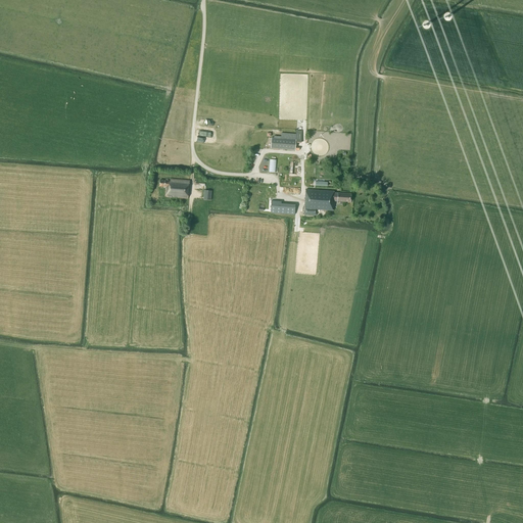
[(271,138),(271,148),(295,150),(296,140),(271,138)]
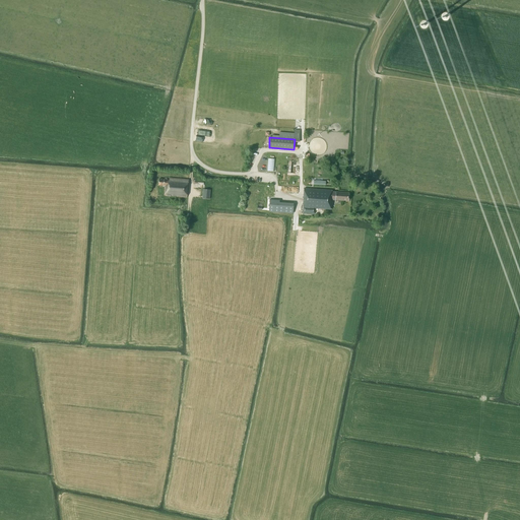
[(165,196),(187,197),(188,180),(187,180),(172,178),(172,177),(169,177),(169,180),(167,180),(167,178),(165,178),(165,179),(158,179),(158,185),(166,186),(165,196)]
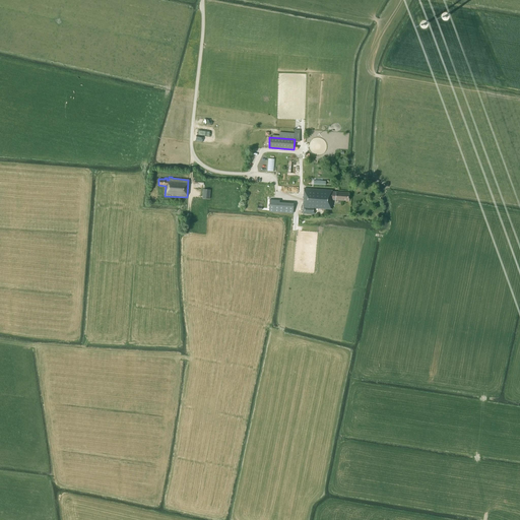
[(303,207),(303,213),(314,214),(315,208),(331,209),(331,199),(349,201),(349,193),(335,192),(332,192),(332,190),(304,188),(303,207)]
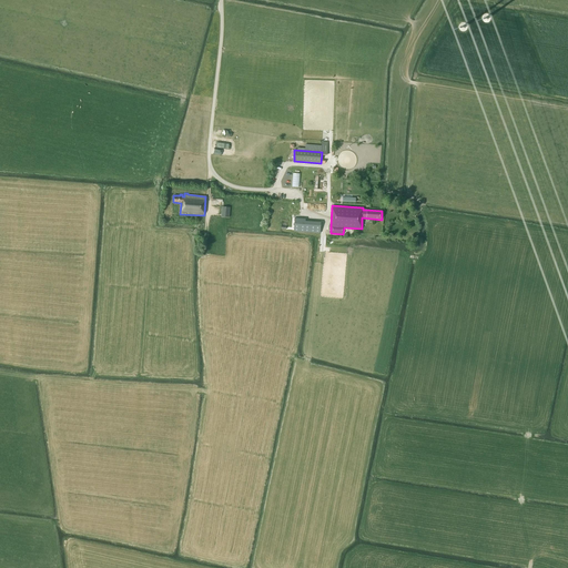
[(306,219),(295,217),(294,231),(305,232),(306,219)]
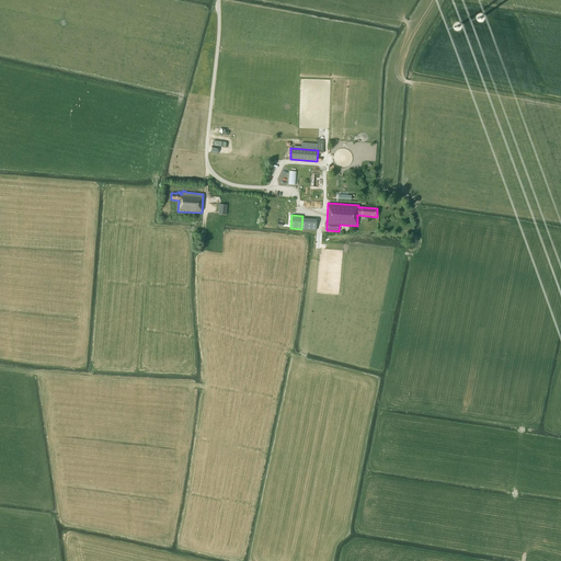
[(318,232),(320,222),(307,220),(305,230),(318,232)]
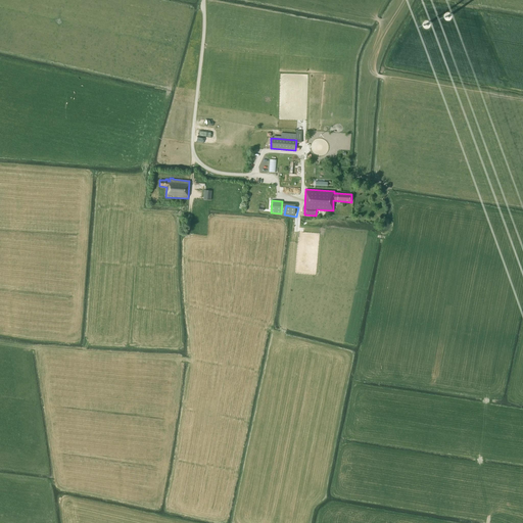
All buildings are outlined.
